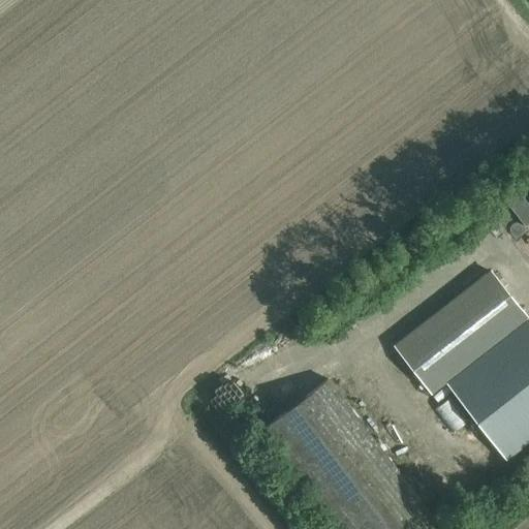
[(507,205),(525,228),(528,225),(528,207),(520,195),(507,205)]
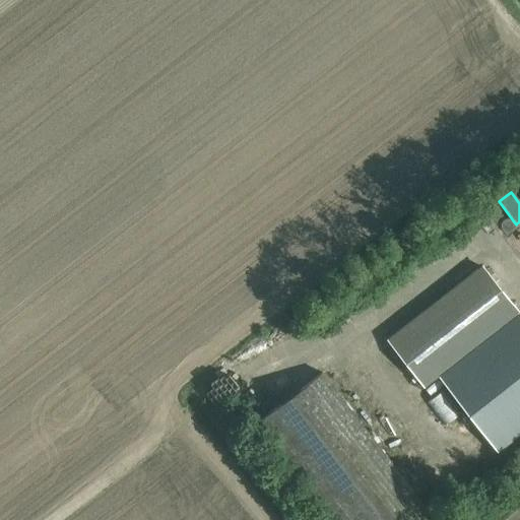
[(511,265),(519,260),(507,244),(500,250),(511,265)]
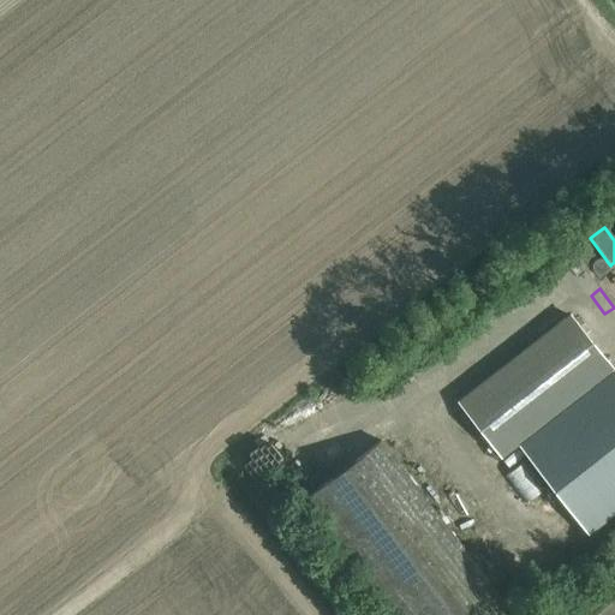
[(457,402),(499,458),(515,446),(611,371),(568,315),(457,402)]
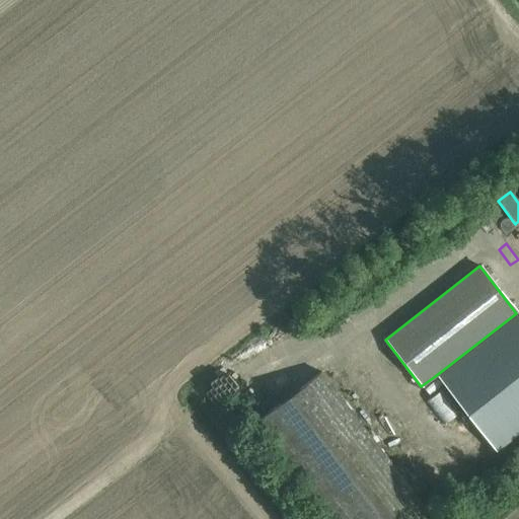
[(518,316),(516,313),(435,376),(494,451),(518,431),(518,316)]
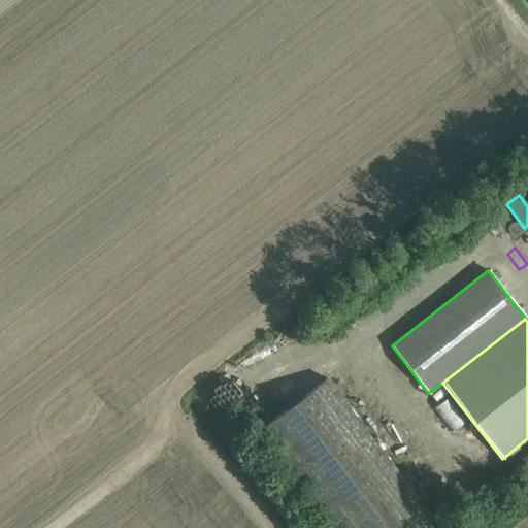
[(336,527),(436,527),(439,526),(326,378),(261,429),(336,527)]
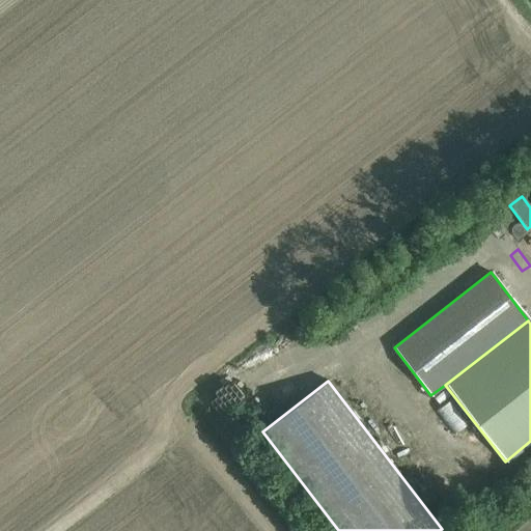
[(412,387),(402,393),(413,411),(422,404),(412,387)]
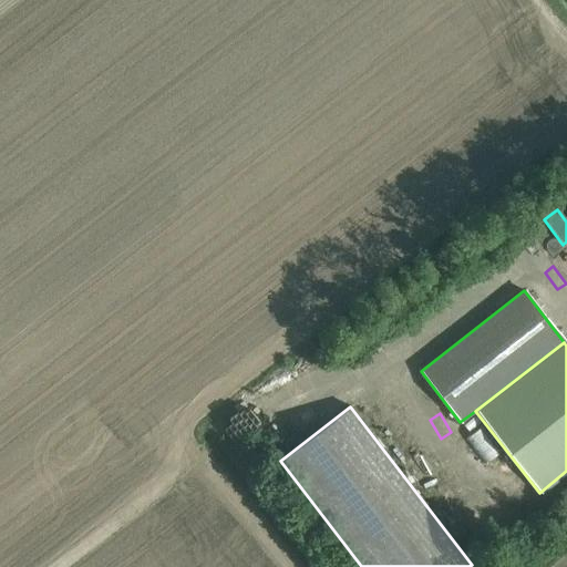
[(475,446),(492,474),(506,465),(490,439),(475,446)]
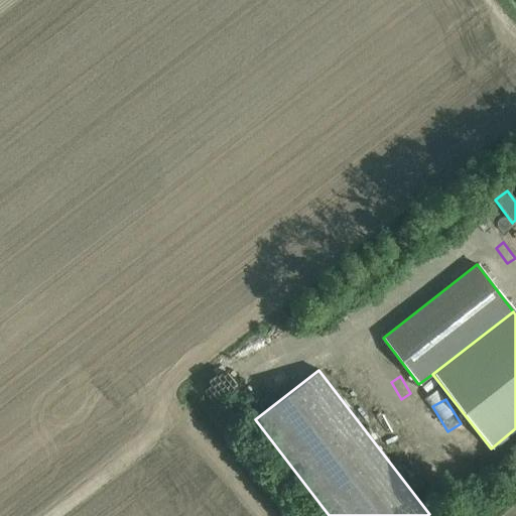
All buildings are outlined.
